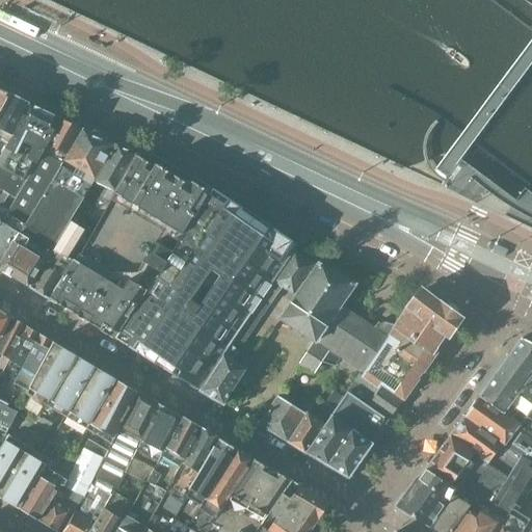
[(0,120),(14,97),(0,90),(0,120)]
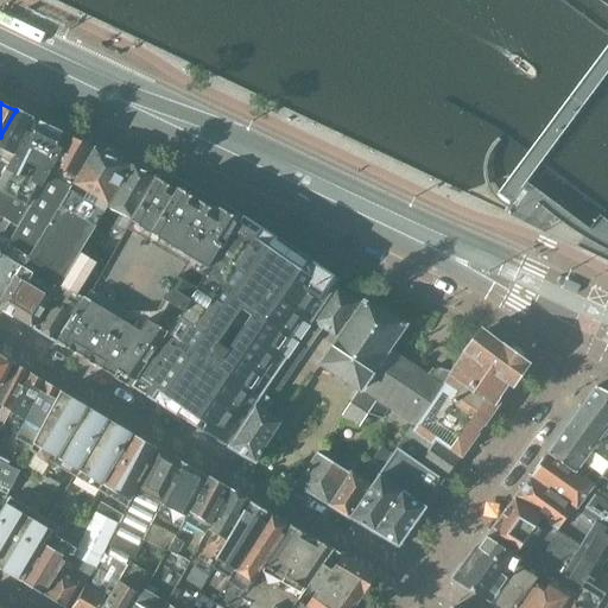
[(33,120),(16,111),(0,137),(0,152),(2,150),(13,154),(33,120)]
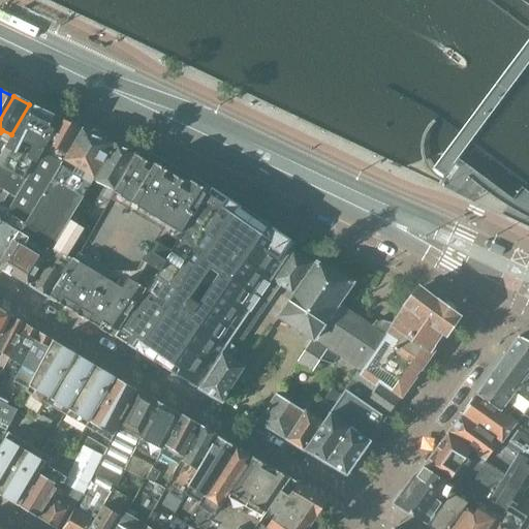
[(11,134),(0,153),(0,190),(1,189),(16,199),(43,153),(61,119),(29,104),(11,134)]
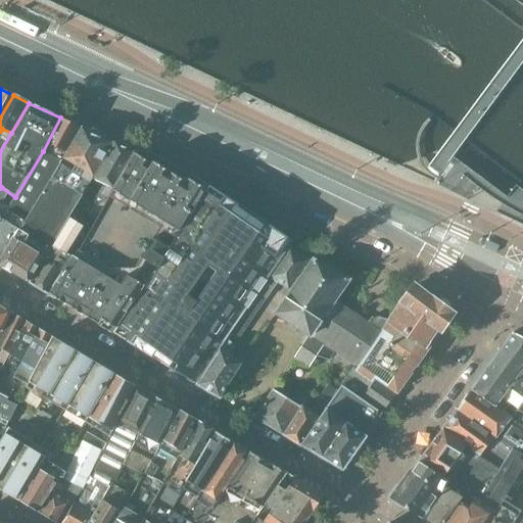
[(82,129),(82,128),(60,117),(43,151),(61,160),(82,129)]
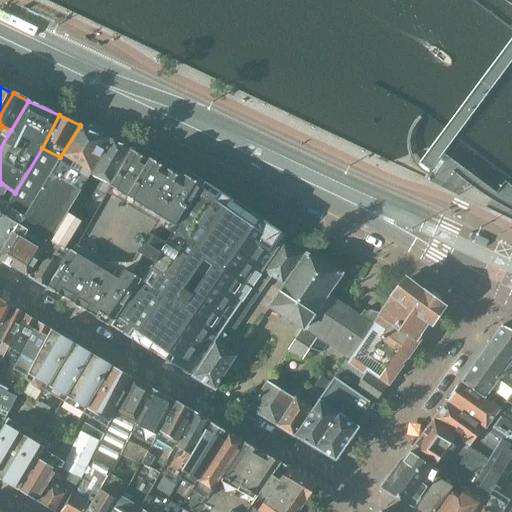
[(90,176),(111,140),(103,137),(104,136),(102,136),(101,137),(89,131),(89,130),(88,129),(80,126),(60,157),(42,148),(15,193),(0,217),(0,258),(29,277),(68,213),(90,176)]
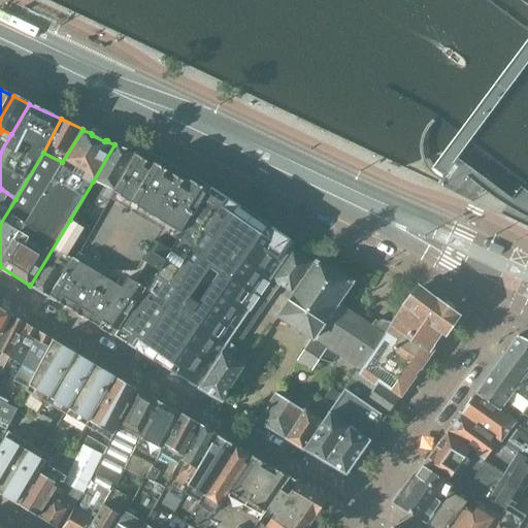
[(114,144),(93,182),(103,187),(97,198),(104,203),(108,205),(114,194),(136,155),(114,144)]
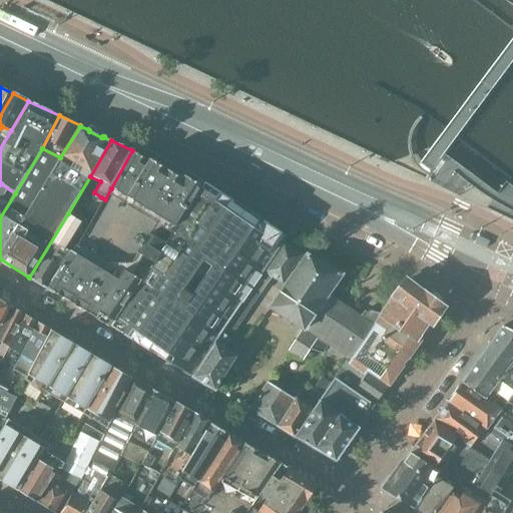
[(105,199),(97,214),(90,227),(86,224),(82,231),(83,232),(76,243),(75,243),(48,289),(111,327),(152,267),(153,268),(203,186),(185,175),(183,179),(150,159),(149,161),(132,150),(111,188),(105,199)]
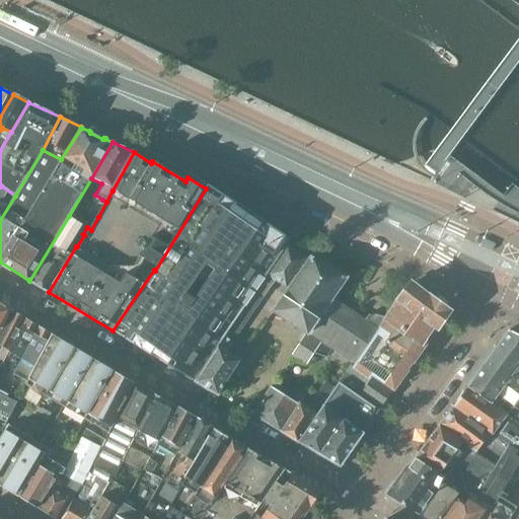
[(222,197),(219,196),(221,193),(214,188),(208,184),(206,189),(155,271),(154,270),(113,330),(196,381),(209,361),(224,337),(256,291),(285,249),(291,240),(286,237),(287,236),(271,225),(269,229),(252,220),(239,211),(222,197)]
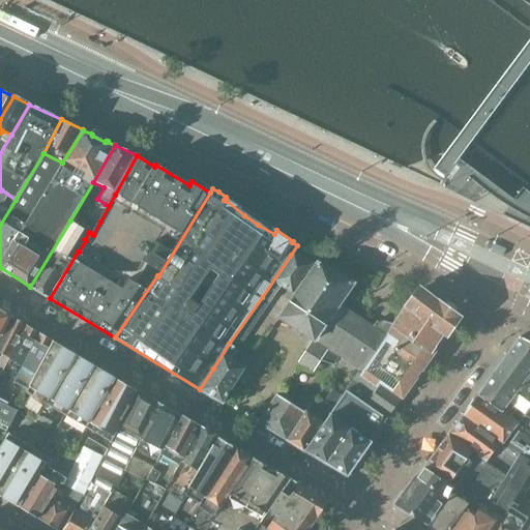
[(0,190),(0,225),(16,200),(1,189),(0,190)]
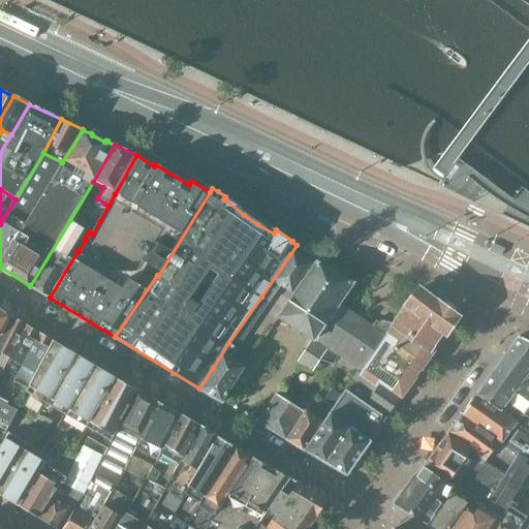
[(100,221),(109,206),(104,204),(90,215),(100,221)]
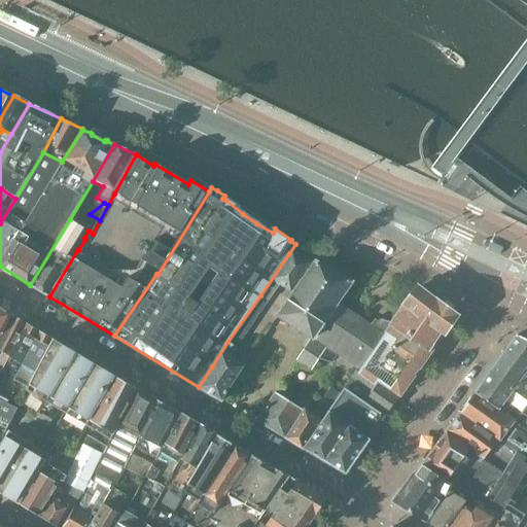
[(89,231),(76,223),(70,219),(30,285),(48,296),(72,256),(77,249),(77,250),(78,250),(85,239),(84,238),(89,231)]
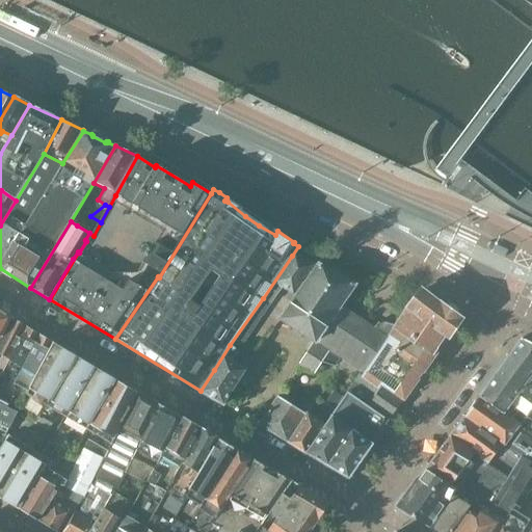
[(292,256),(263,298),(271,303),(282,289),(295,297),(289,307),(287,306),(286,307),(288,309),(281,319),(283,320),(292,325),(291,326),(294,327),(302,334),(304,335),(306,335),(314,341),(315,342),(314,343),(314,344),(313,345),(300,364),(299,364),(299,365),(314,374),(315,373),(314,373),(321,362),(335,367),(339,361),(340,358),(365,374),(390,336),(387,334),(389,329),(380,324),(378,327),(376,326),(375,328),(342,307),(355,286),(319,264),(316,268),(292,256)]
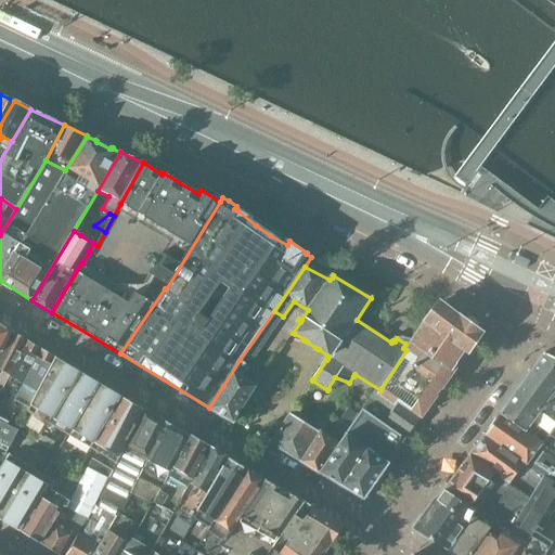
[(427,320),(407,350),(381,390),(379,392),(392,402),(396,399),(422,416),(455,369),(451,366),(464,348),(468,351),(480,333),(477,331),(478,328),(477,322),(472,319),(465,320),(463,321),(440,304),(438,306),(427,320)]
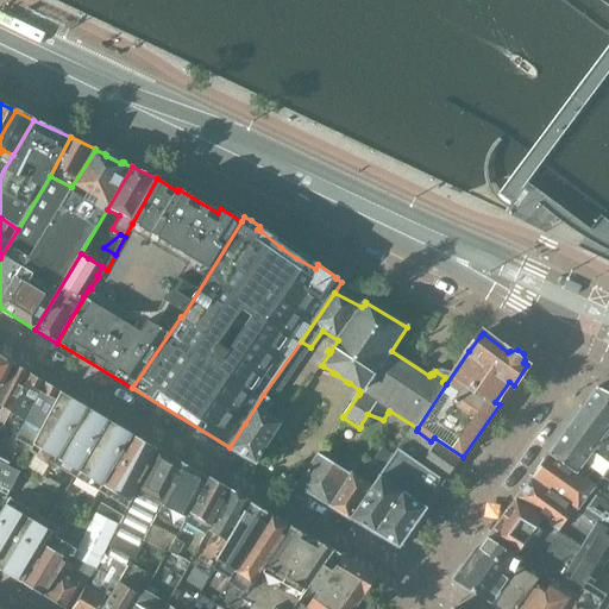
[(0,396),(17,365),(0,355),(0,396)]
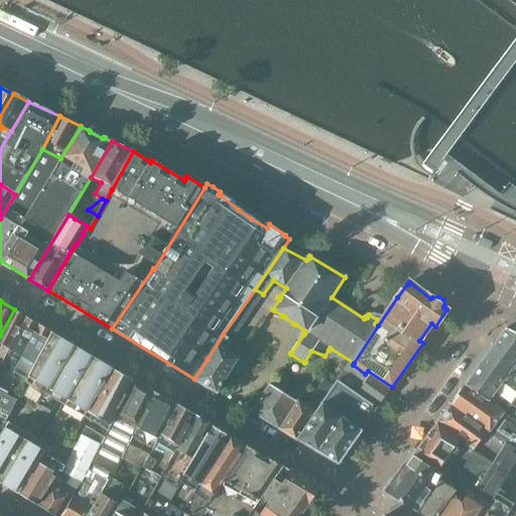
[(27,317),(14,309),(0,336),(0,343),(4,345),(0,352),(0,367),(3,362),(27,317)]
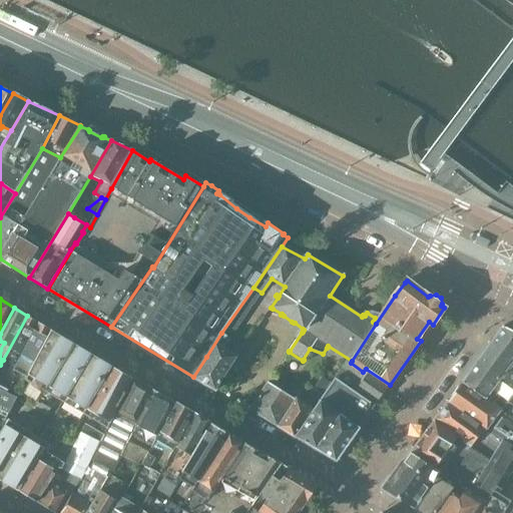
[(40,324),(27,316),(3,360),(7,362),(9,359),(11,360),(16,351),(22,355),(40,324)]
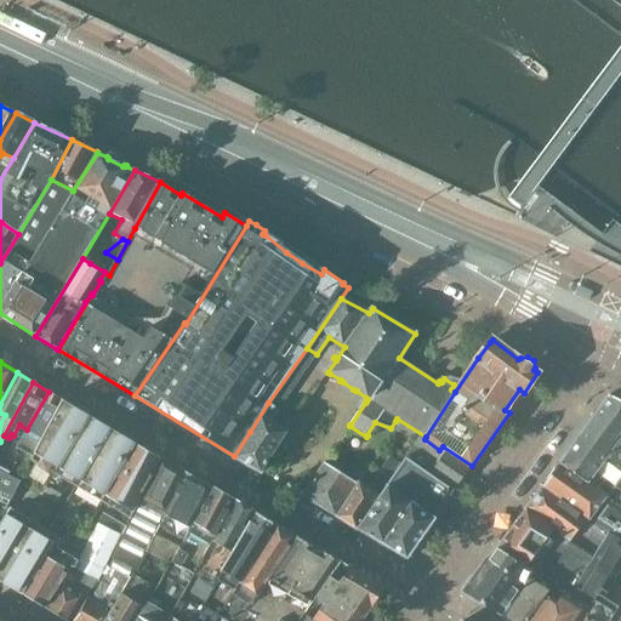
[(63,400),(49,392),(27,429),(35,434),(29,445),(38,450),(63,400)]
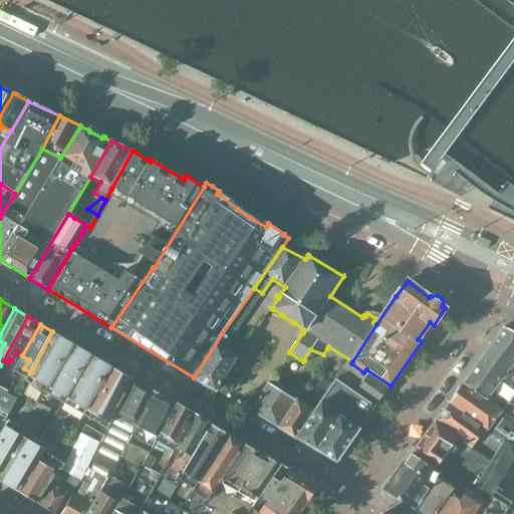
[(513,331),(505,327),(464,383),(488,401),(513,363),(513,331)]
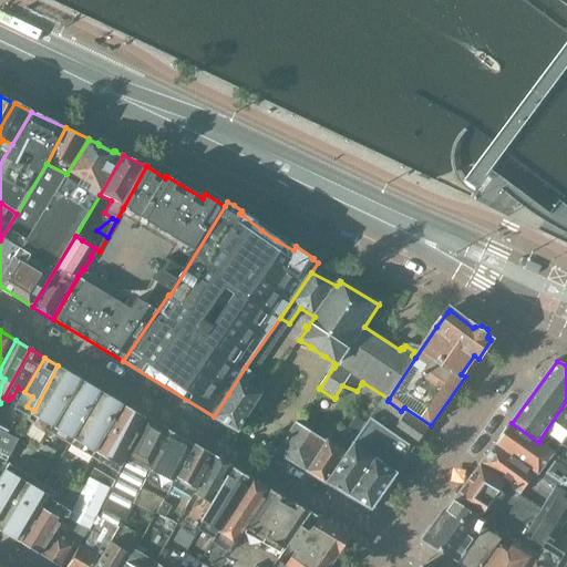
[(58,366),(34,411),(28,422),(96,460),(124,404),(58,366)]
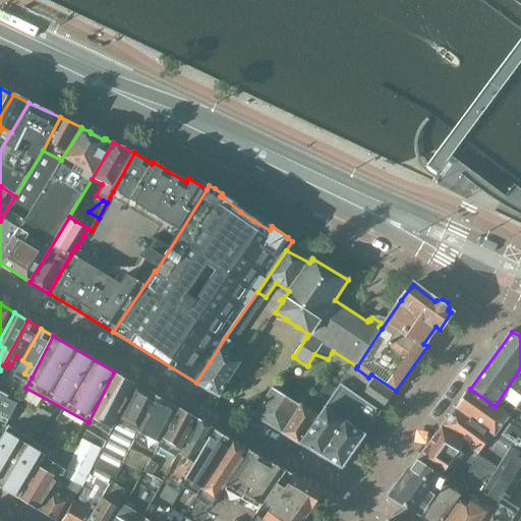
[(225,338),(210,362),(196,383),(220,396),(241,362),(229,355),(236,345),(225,338)]
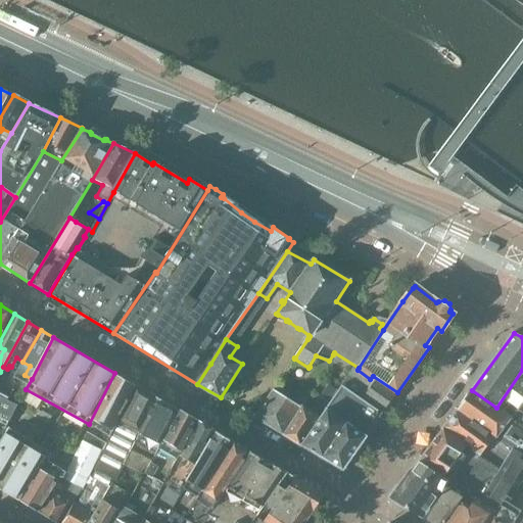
[(343,470),(385,411),(365,396),(375,382),(361,374),(353,368),(352,370),(337,391),(329,403),(328,402),(300,444),(343,470)]
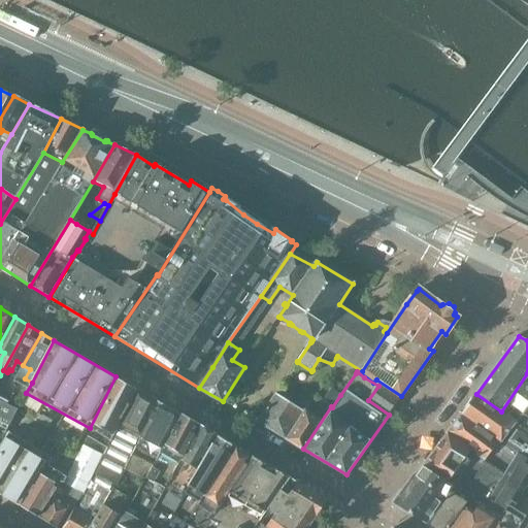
[(527,409),(527,373),(501,411),(519,423),(527,409)]
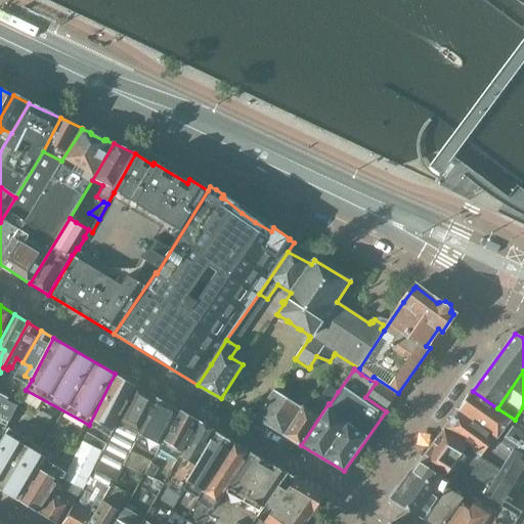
[(115,374),(89,425),(81,441),(102,452),(111,436),(135,387),(115,374)]
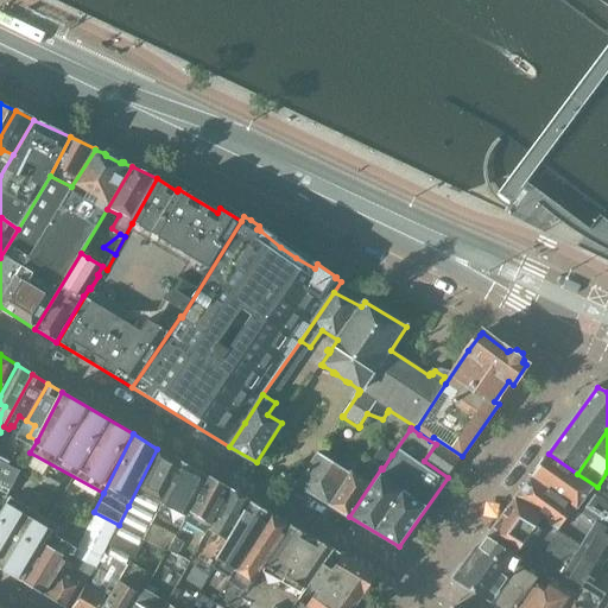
[(436,444),(424,461),(448,477),(460,460),(436,444)]
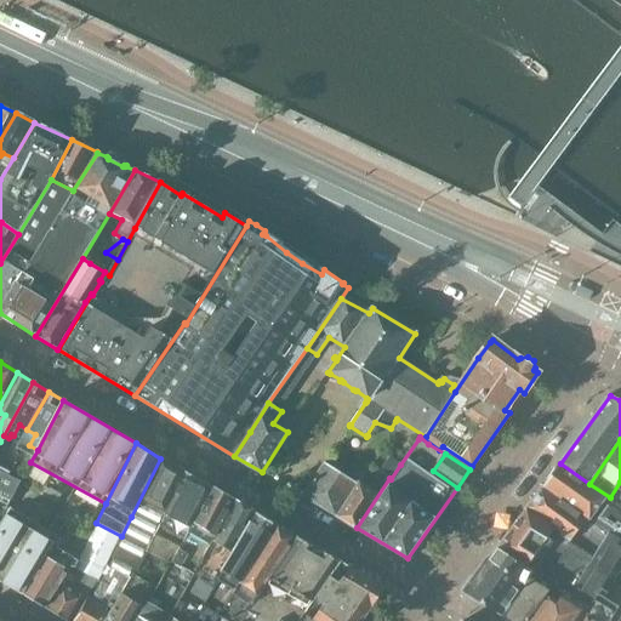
[(391,457),(389,459),(380,472),(389,478),(391,479),(400,465),(391,457)]
